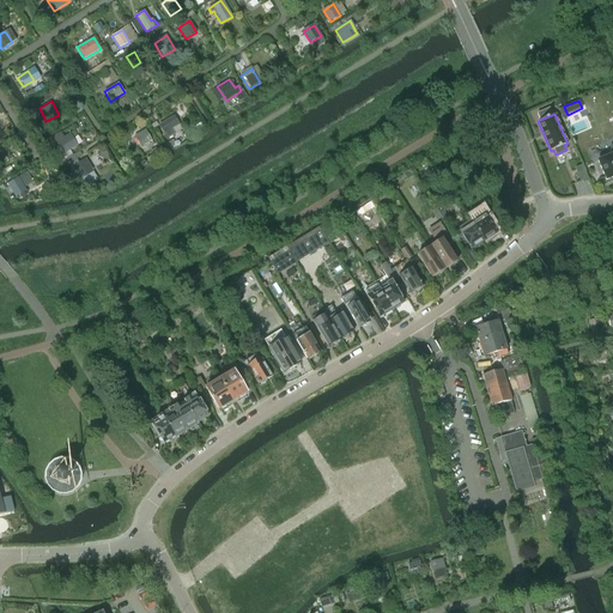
[(182,129),(174,116),(159,125),(164,133),(165,133),(168,138),(182,129)]
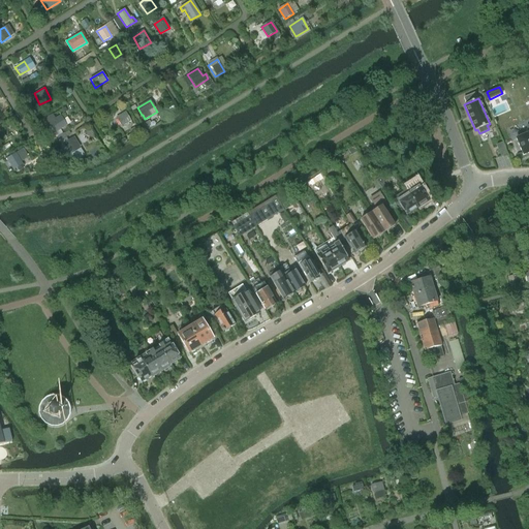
[(131,121),(126,112),(116,118),(122,127),(131,121)]
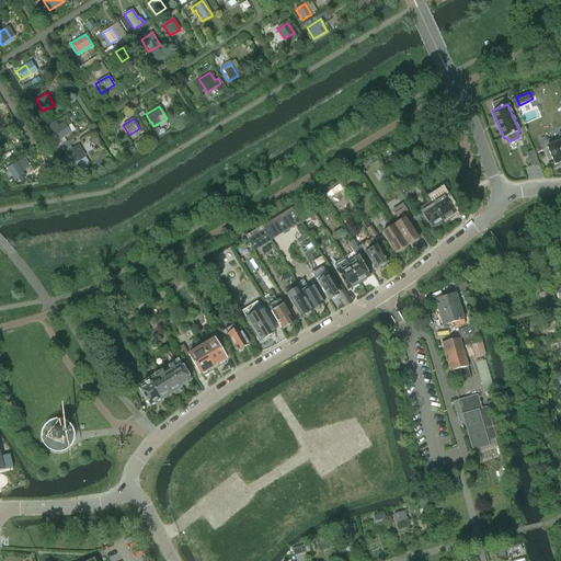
[(70,134),(64,123),(52,130),(58,141),(70,134)]
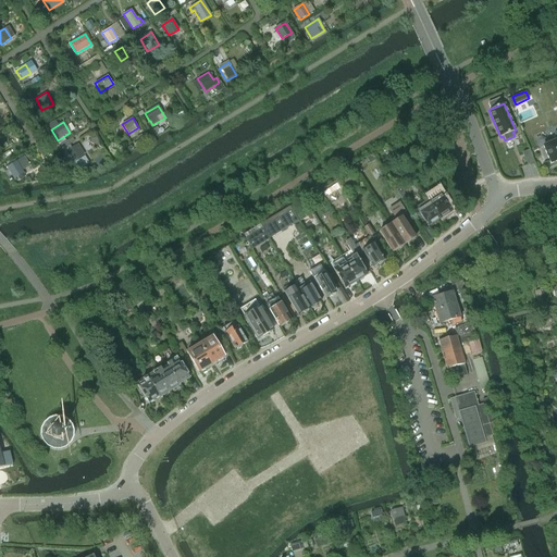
[(556,140),(543,146),(551,163),(556,160),(556,132),(554,134),(556,140)]
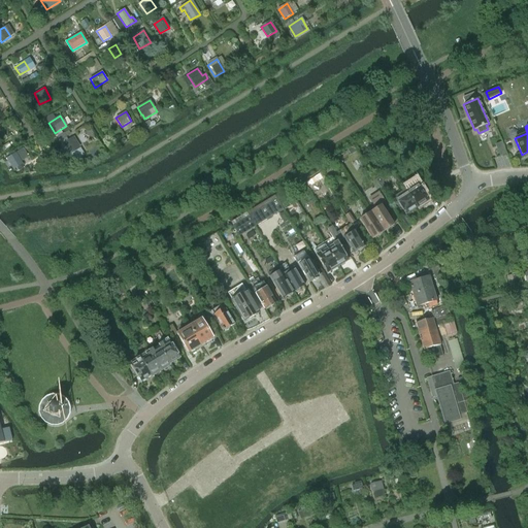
[(61,142),(67,152),(76,146),(70,137),(61,142)]
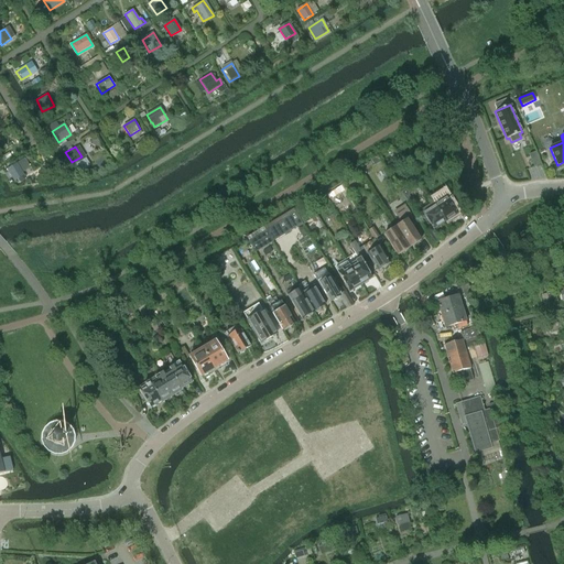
[(377,156),(370,161),(373,166),(380,162),(377,156)]
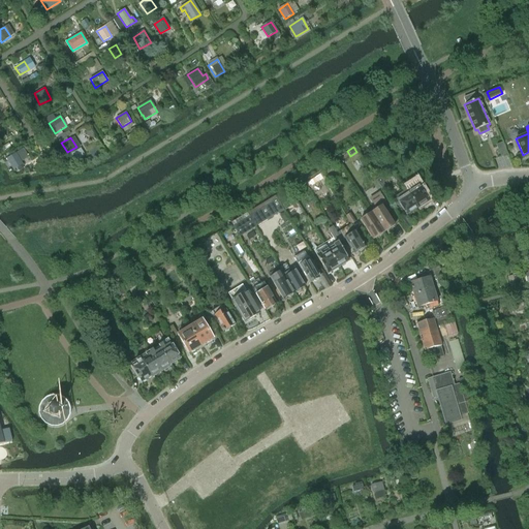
[(23,164),(16,153),(6,159),(13,170),(23,164)]
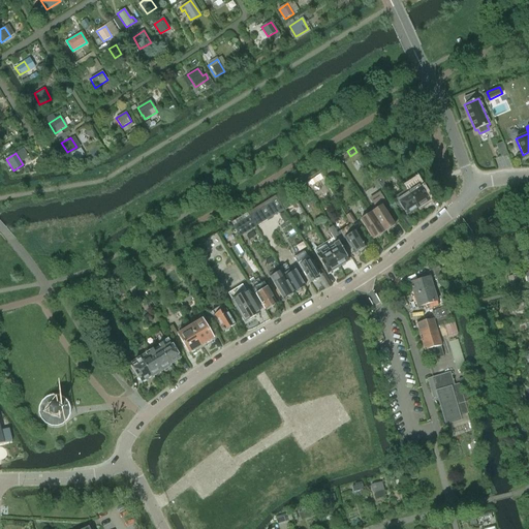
[(336,199),(322,179),(319,174),(305,183),(308,188),(318,181),(323,188),(332,203),(336,199)]
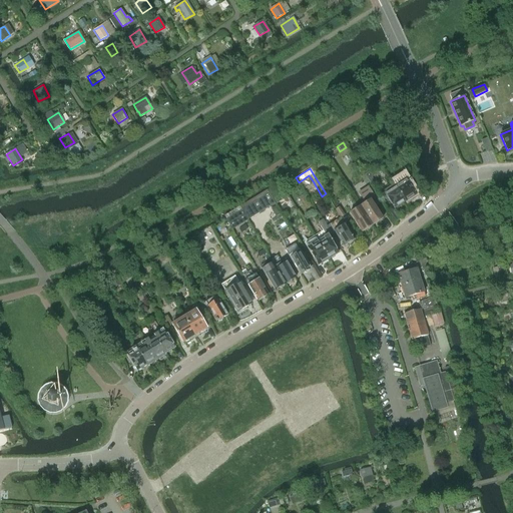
[(393,182),(396,186),(405,201),(416,194),(404,175),(393,182)]
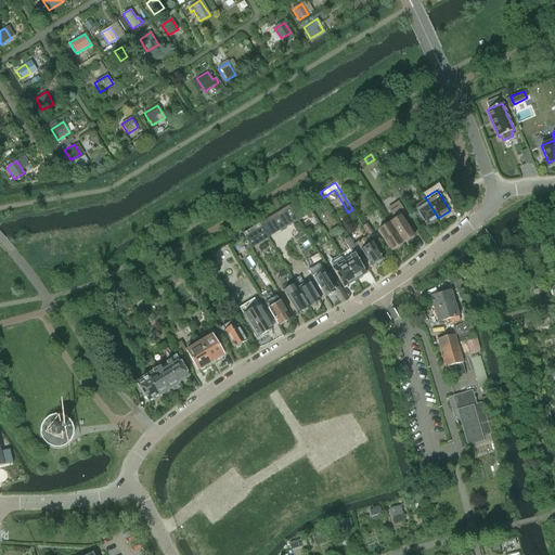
[(413,236),(400,216),(398,217),(398,216),(404,211),(398,202),(397,202),(398,203),(388,209),(395,220),(388,223),(402,244),(413,236)]
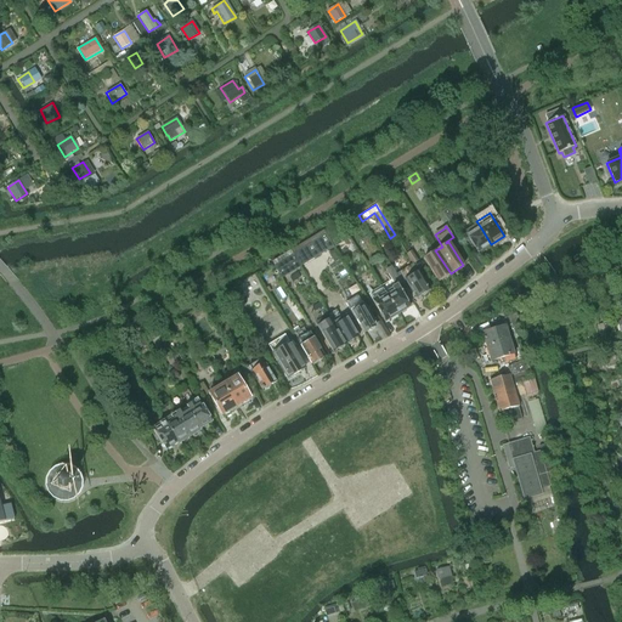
[(478,253),(491,244),(480,226),(465,236),(478,253)]
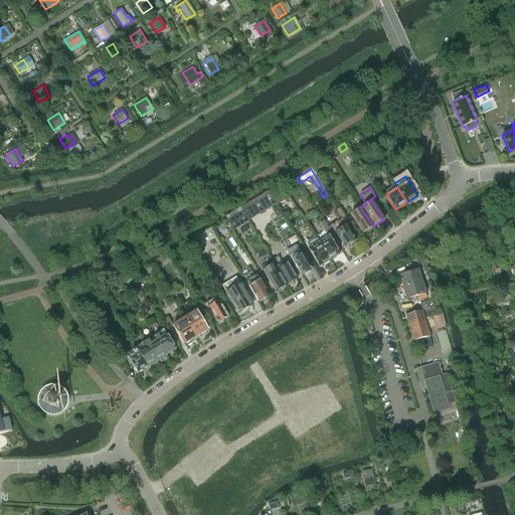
[(276,204),(270,194),(256,202),(263,212),(276,204)]
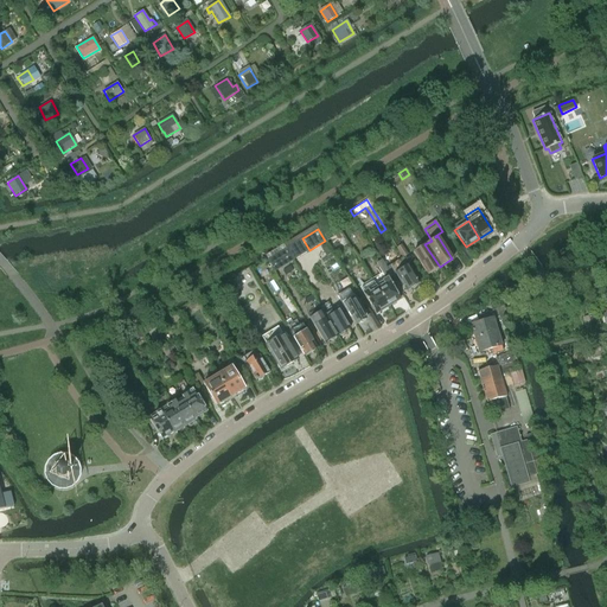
[(333,241),(328,234),(323,236),(327,244),(333,241)]
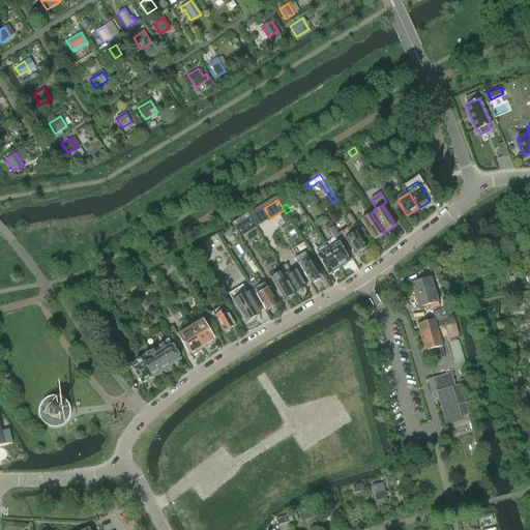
[(256,228),(270,218),(264,208),(248,217),(256,228)]
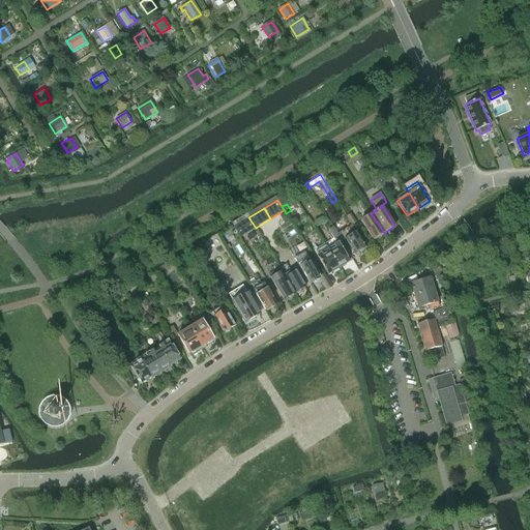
[(282,214),(282,217),(285,224),(290,221),(286,212),(282,214)]
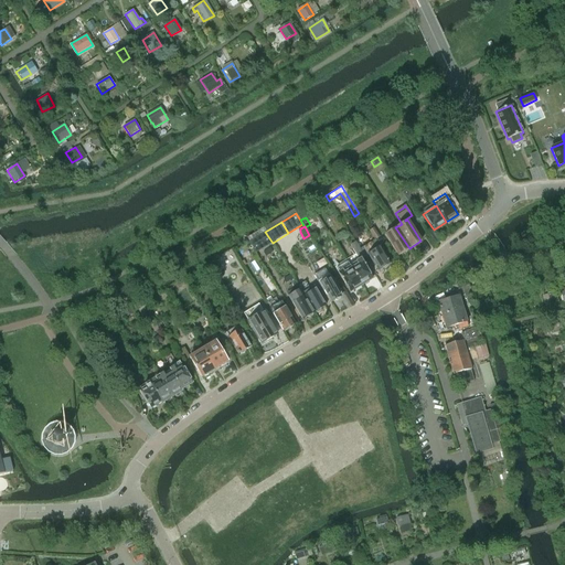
[(373,227),(369,231),(374,240),(380,237),(373,227)]
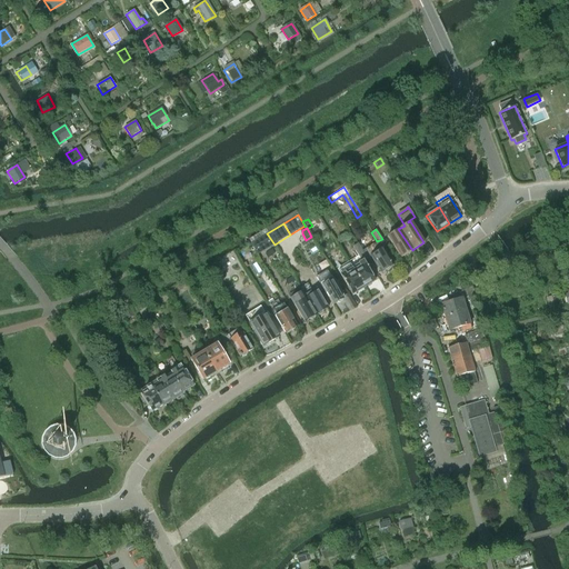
[(412,250),(398,229),(387,237),(400,258),(412,250)]
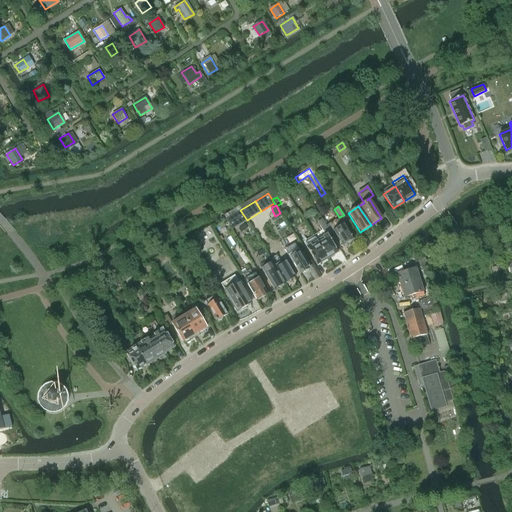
[(232,229),(247,220),(240,210),(225,219),(232,229)]
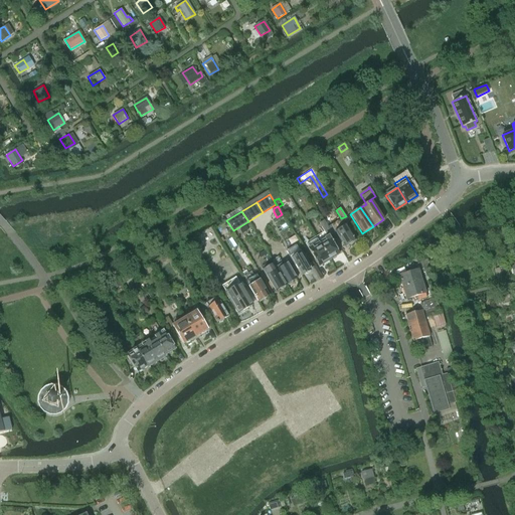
[(319,223),(327,237),(328,236),(332,234),(324,220),(319,223)]
